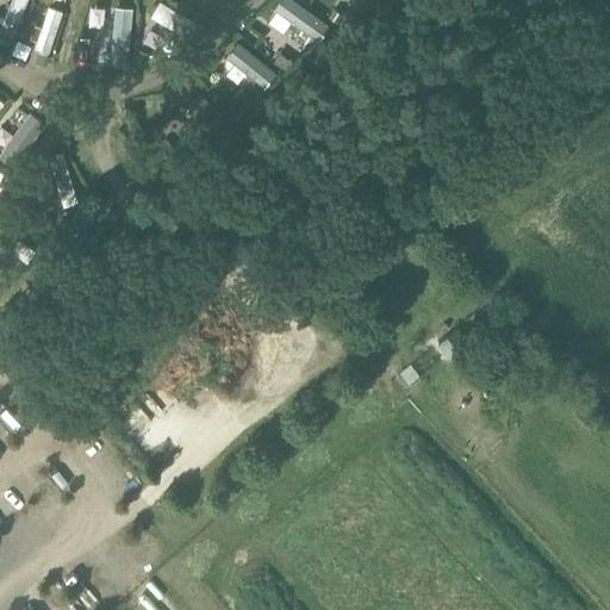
[(0,31),(13,37),(26,0),(11,0),(4,18),(0,16),(0,31)]
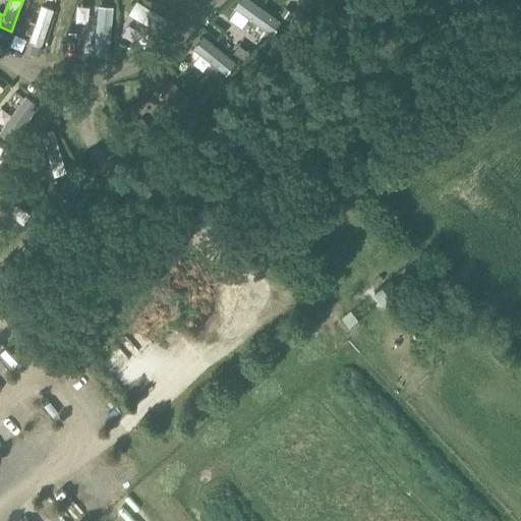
[(250,0),(241,0),(236,8),(247,16),(272,33),(280,20),(250,0)]
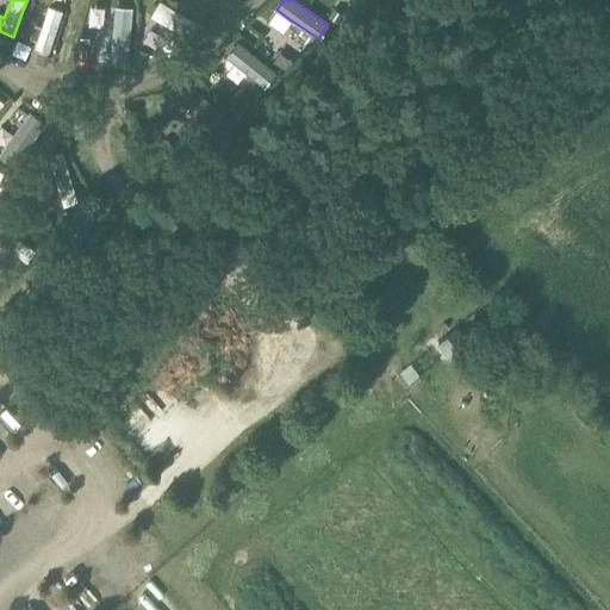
[(161,1),(151,16),(190,38),(198,23),(161,1)]
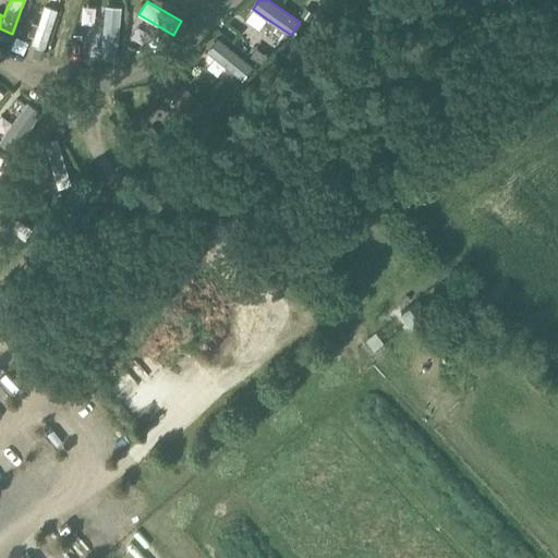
[(32,25),(28,35),(35,38),(33,44),(45,47),(58,10),(46,5),(38,27),(32,25)]
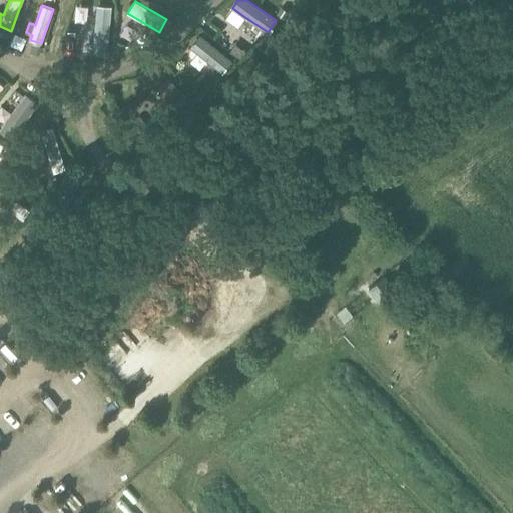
[(281,9),(276,16),(284,20),(289,13),(281,9)]
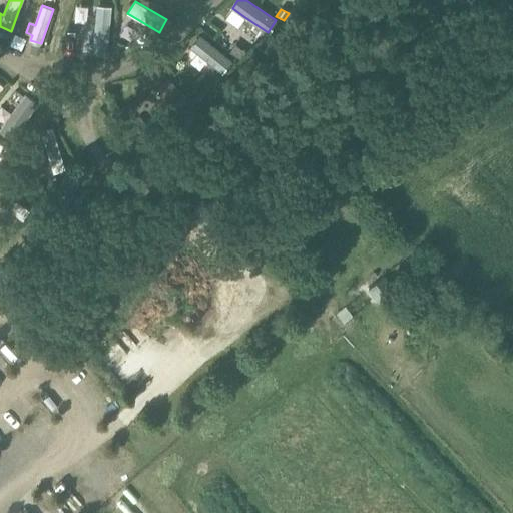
[(100,11),(94,55),(108,57),(114,13),(100,11)]
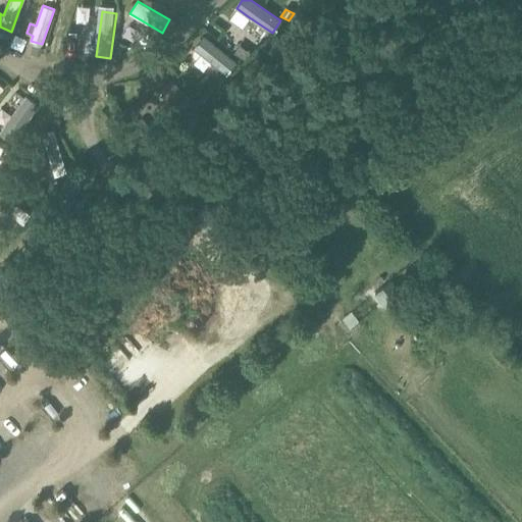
[(218,74),(222,69),(226,72),(236,62),(203,36),(194,46),(215,64),(211,68),(218,74)]
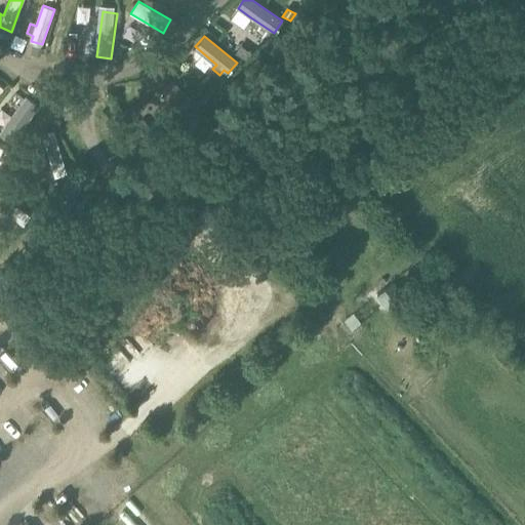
[(42,47),(34,44),(31,52),(39,55),(42,47)]
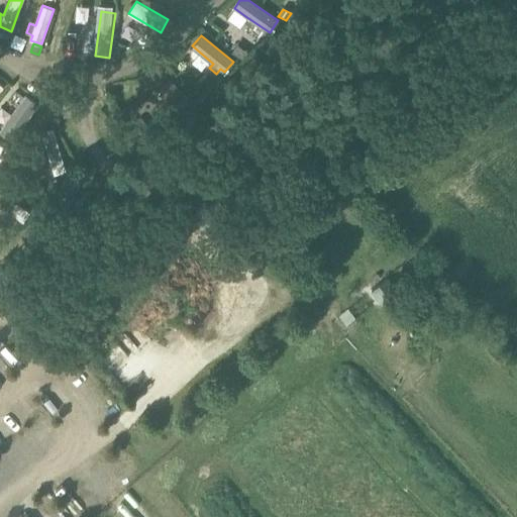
[(236,43),(231,50),(241,59),(246,52),(236,43)]
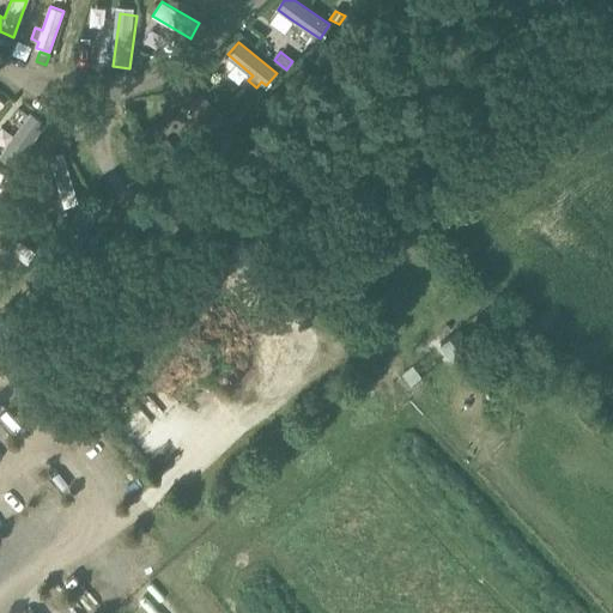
[(186,78),(170,95),(195,120),(193,122),(204,133),(208,128),(216,134),(229,120),(186,78)]
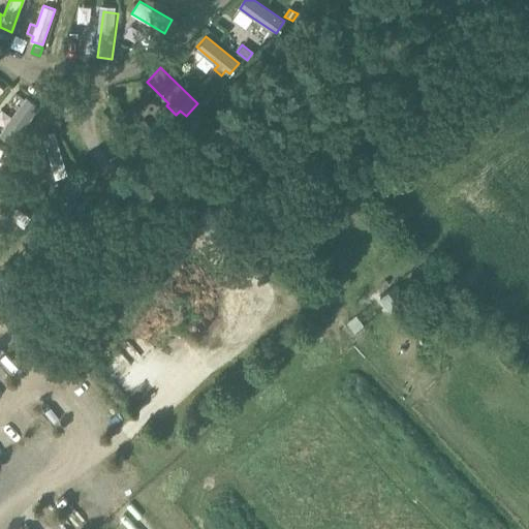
[(198,84),(190,91),(198,99),(206,93),(198,84)]
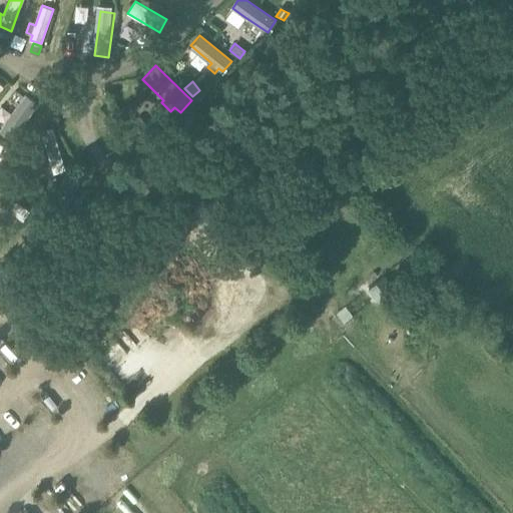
[(13,88),(0,105),(0,113),(7,119),(24,95),(13,88)]
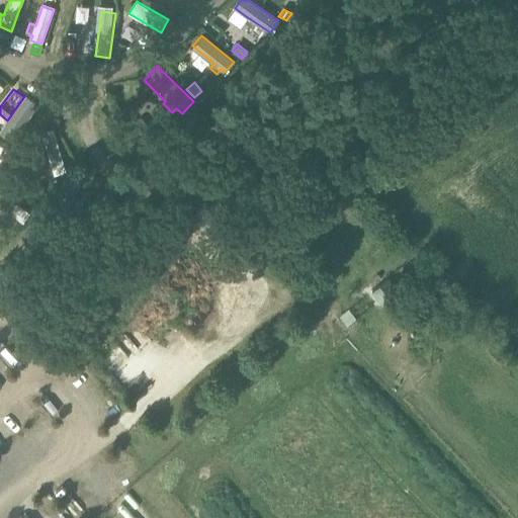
[(0,131),(0,133),(11,142),(37,104),(25,95),(0,131)]
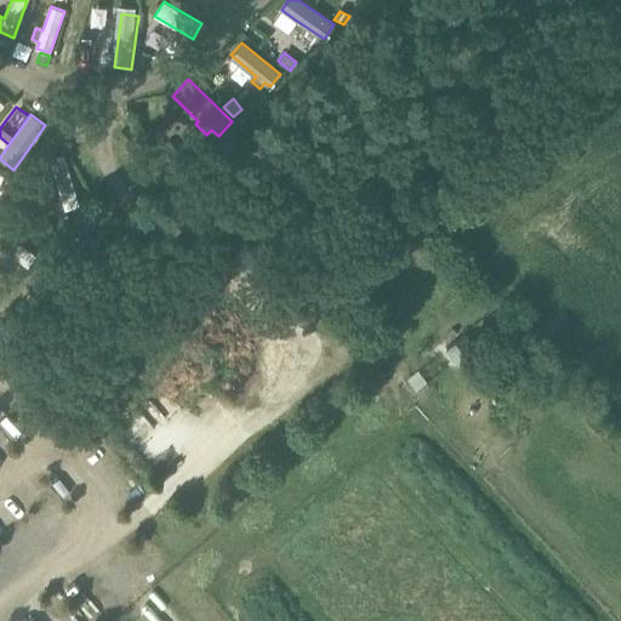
[(177,148),(169,141),(160,148),(169,157),(177,148)]
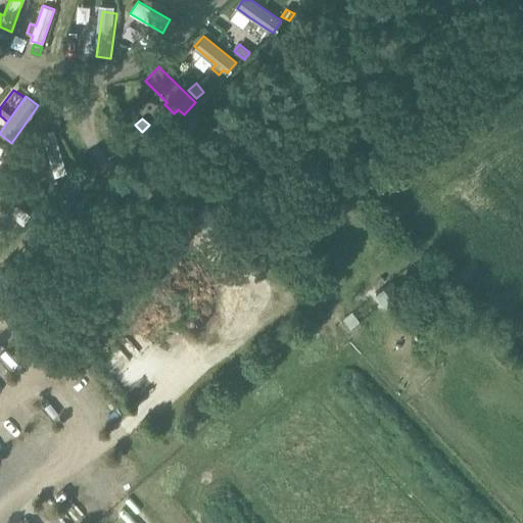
[(43,133),(55,176),(67,173),(55,130),(43,133)]
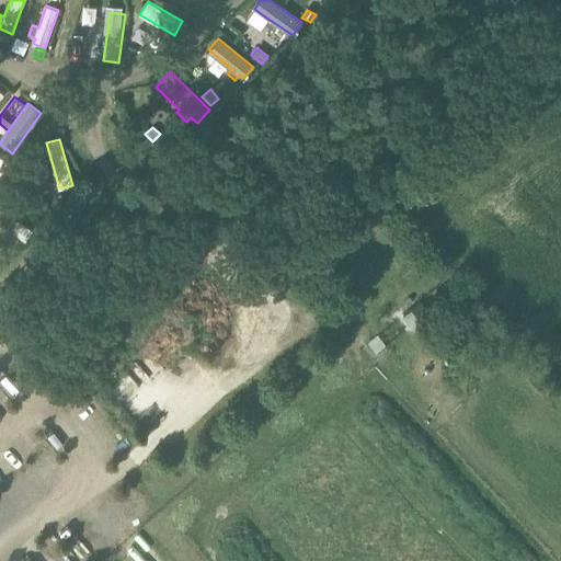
[(19,214),(27,210),(23,199),(14,203),(19,214)]
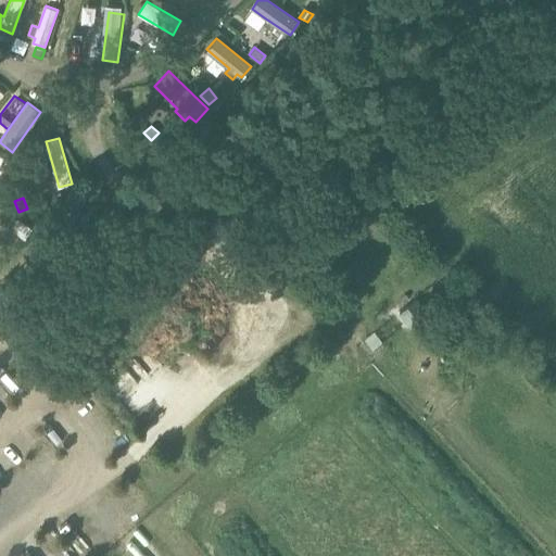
[(46,213),(48,201),(37,200),(36,212),(46,213)]
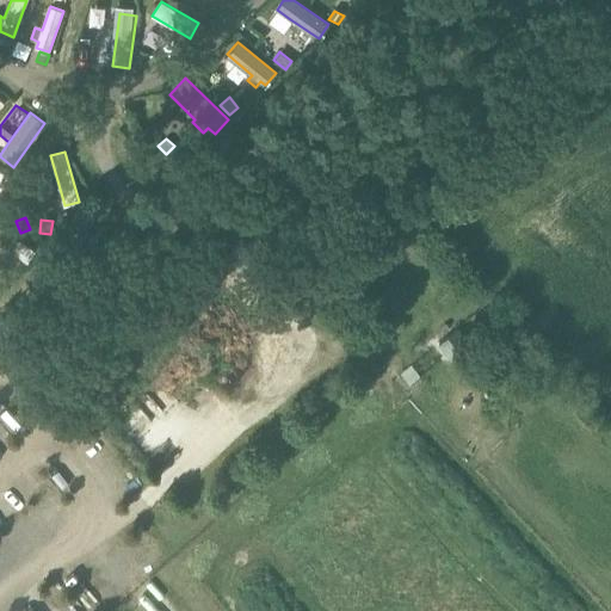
[(1,228),(0,230),(0,244),(28,263),(36,250),(1,228)]
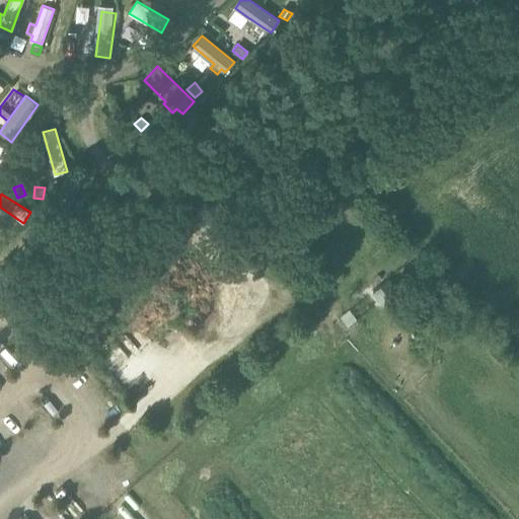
[(148,293),(125,313),(141,332),(164,313),(148,293)]
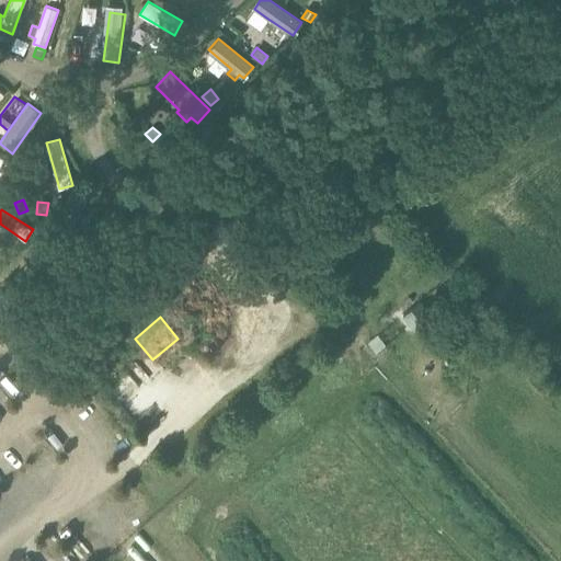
[(377,334),(367,343),(375,352),(385,344),(377,334)]
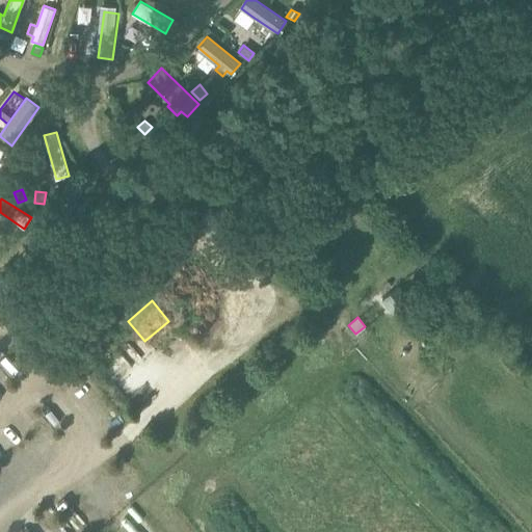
[(116,384),(132,373),(124,363),(129,360),(115,342),(96,357),(116,384)]
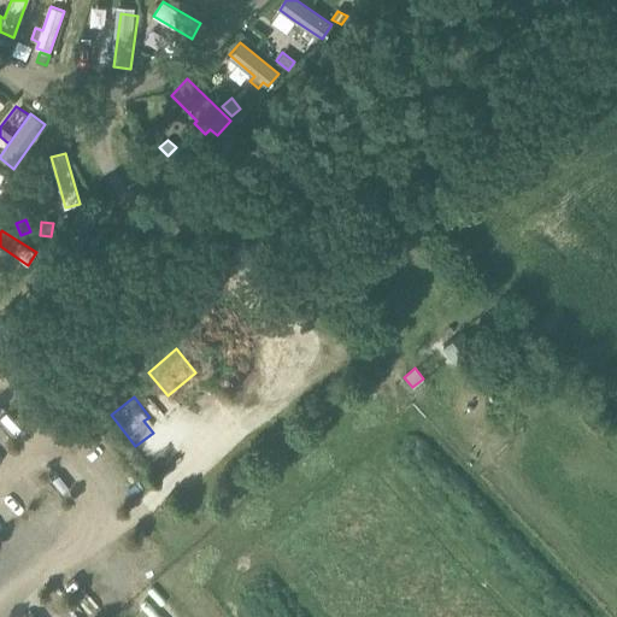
[(165,616),(142,588),(135,594),(153,616),(165,616)]
